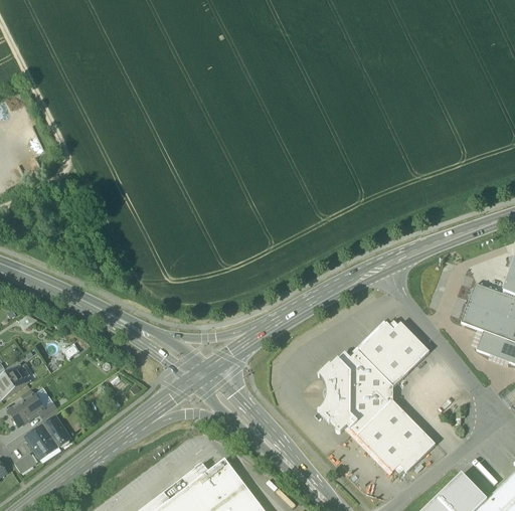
[(514,259),(503,290),(504,290),(514,294),(514,259)]
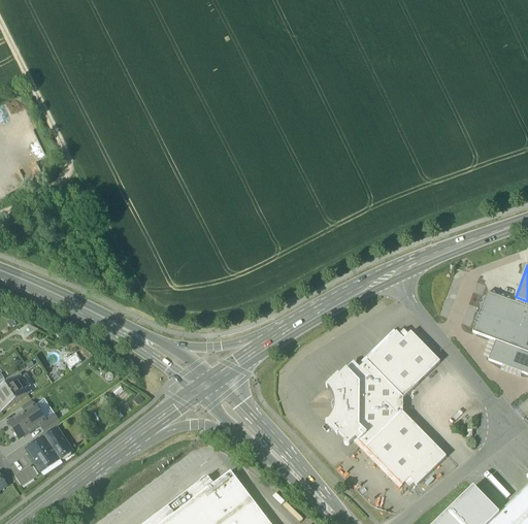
[(527,301),(517,297),(516,300),(515,299),(515,300),(509,298),(508,295),(505,296),(504,296),(503,293),(499,294),(495,293),(494,290),(491,291),(487,290),(486,294),(482,296),(484,299),(484,300),(480,301),(482,304),(472,329),(496,337),(488,357),(527,371),(527,301)]
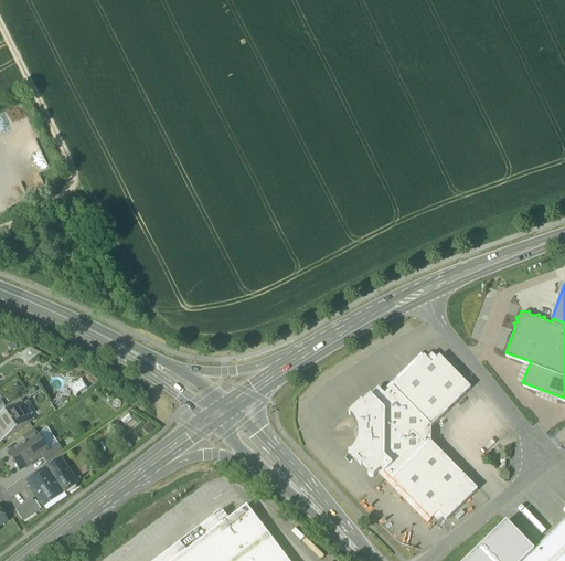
[(23,351),(30,359),(41,350),(34,342),(23,351)]
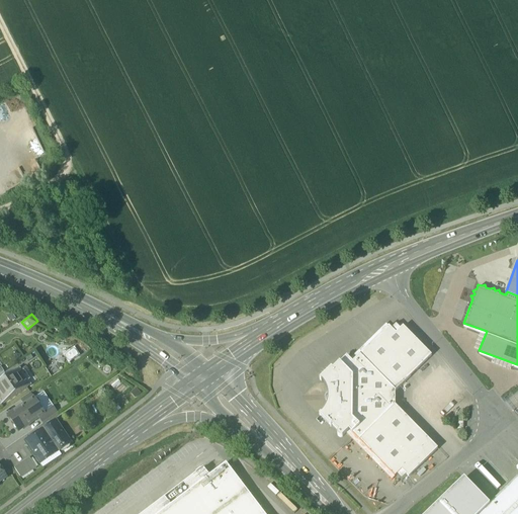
[(403,323),(402,325),(396,319),(391,324),(389,323),(352,358),(347,353),(333,366),(331,365),(320,376),(321,378),(322,378),(326,386),(328,395),(326,403),(321,411),(321,410),(319,412),(320,413),(331,424),(332,422),(338,428),(338,429),(337,431),(337,432),(338,433),(339,434),(340,434),(341,434),(342,434),(346,430),(392,477),(395,474),(396,473),(402,479),(408,473),(409,474),(438,445),(395,402),(396,388),(431,352),(403,323)]
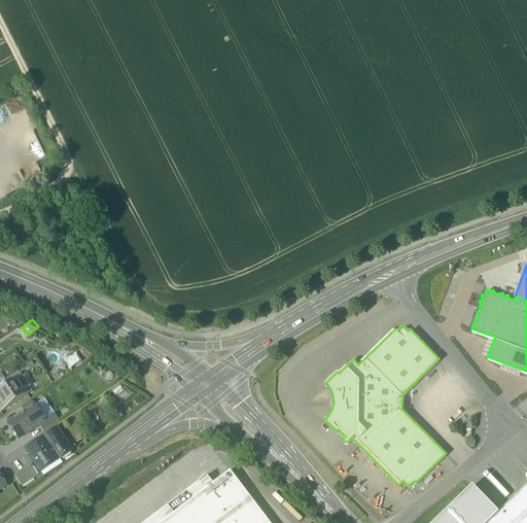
[(71,363),(82,358),(79,350),(67,355),(71,363)]
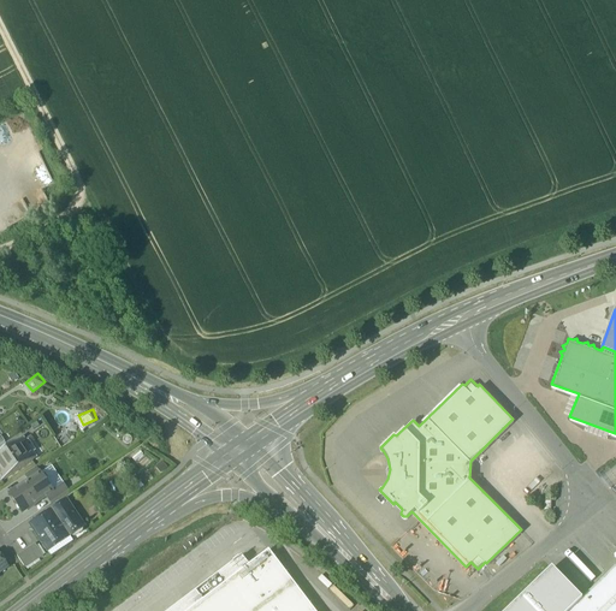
[(24,434),(0,450),(0,475),(1,478),(37,454),(24,434)]
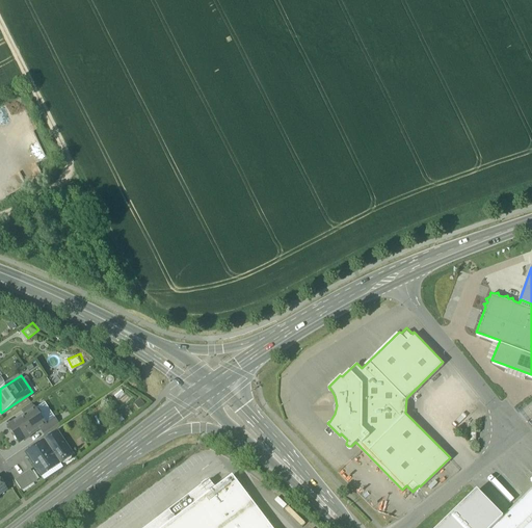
[(31,400),(21,407),(25,413),(35,405),(31,400)]
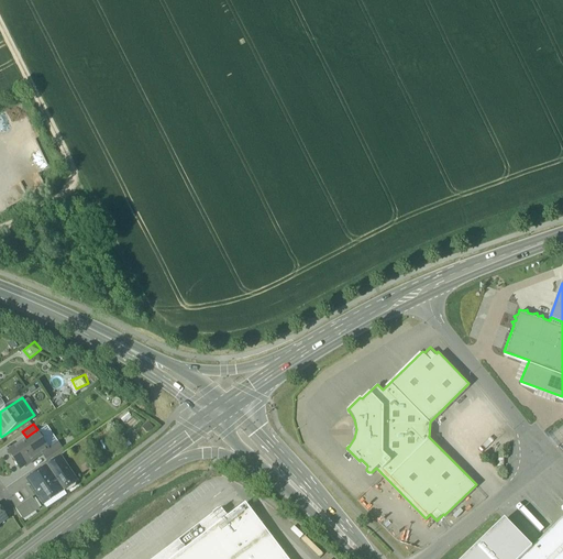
[(37,429),(26,437),(9,448),(20,466),(42,451),(42,450),(48,446),(47,446),(42,437),(43,434),(41,430),(37,430),(37,429)]
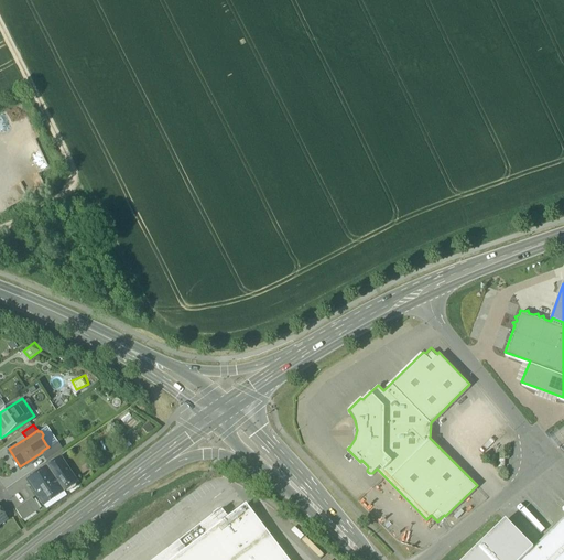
[(58,440),(47,447),(49,447),(42,451),(42,452),(46,458),(63,447),(58,440)]
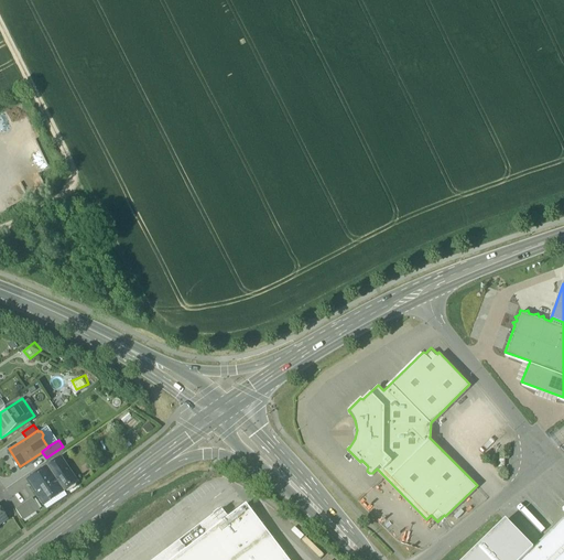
[(77,480),(61,455),(49,464),(64,488),(77,480)]
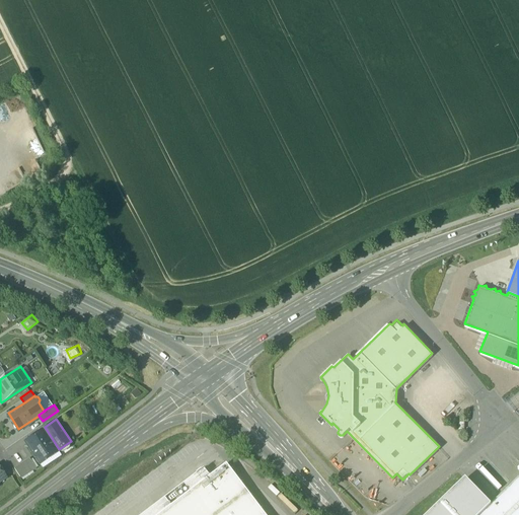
[(59,449),(45,427),(25,439),(41,461),(59,449)]
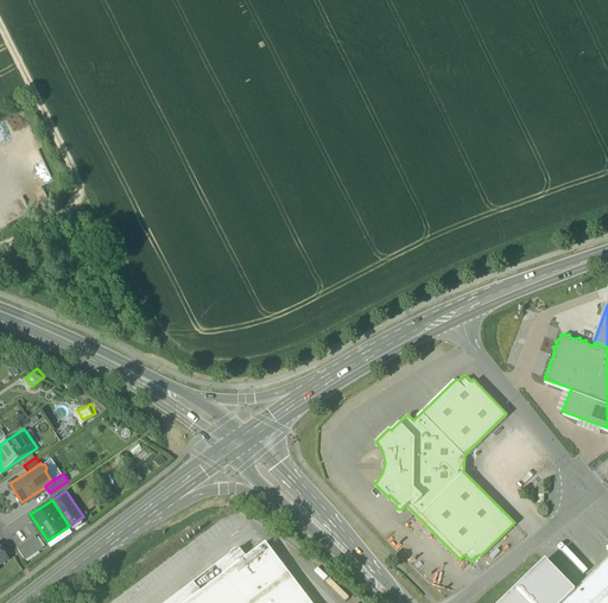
[(35,533),(17,545),(25,557),(43,545),(35,533)]
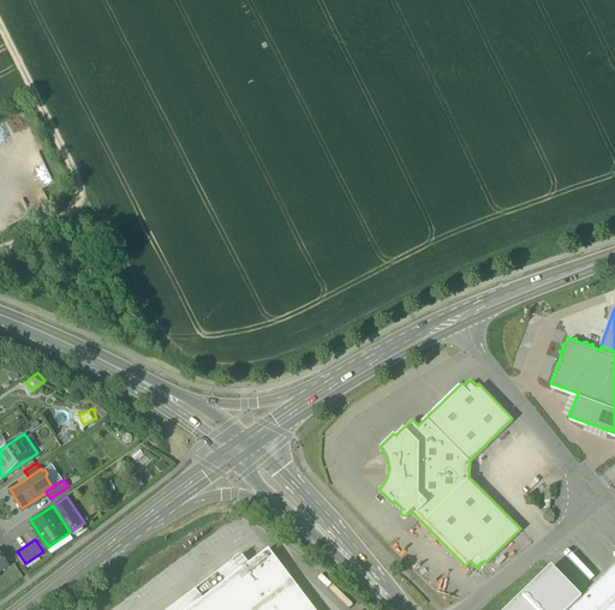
[(317,609),(268,546),(184,609),(317,609)]
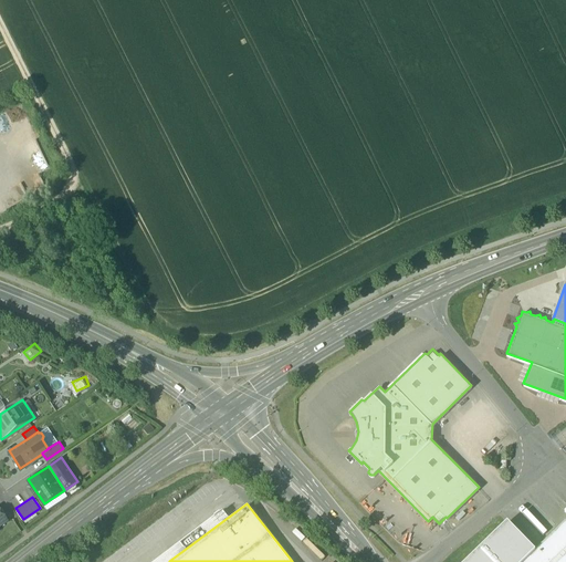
[(565,561),(565,517),(535,547),(519,561),(565,561)]
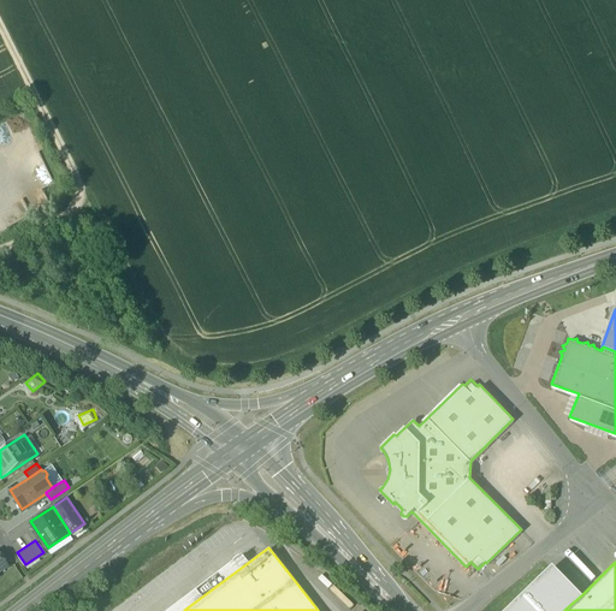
[(564,610),(582,594),(552,564),(504,610),(564,610)]
